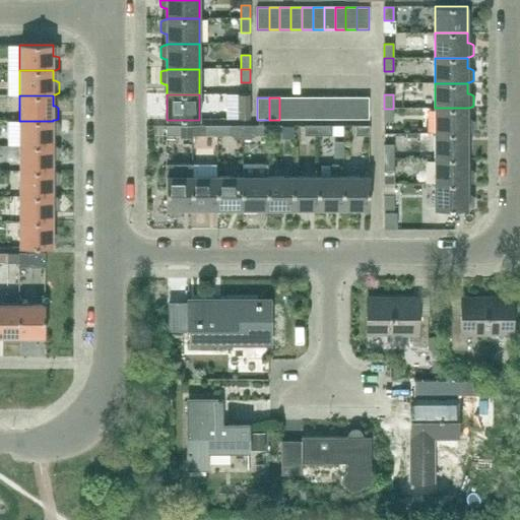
[(279,120),(290,120),(290,98),(279,98),(279,120)]
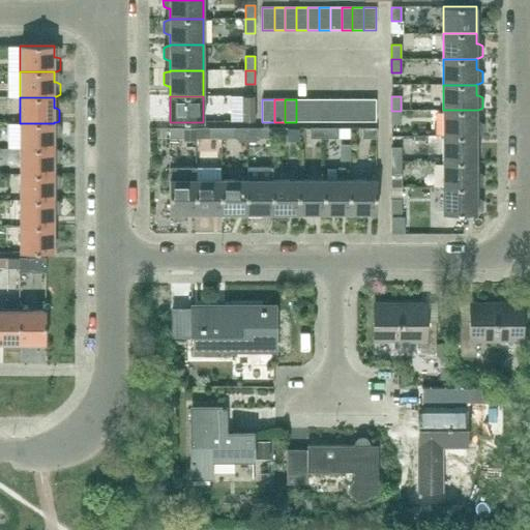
[(296,122),(307,122),(307,99),(296,99),(296,122)]
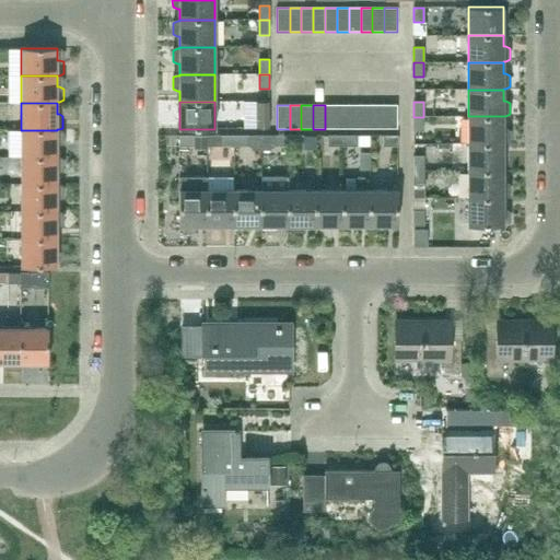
[(325,129),(337,129),(337,105),(325,105),(325,129)]
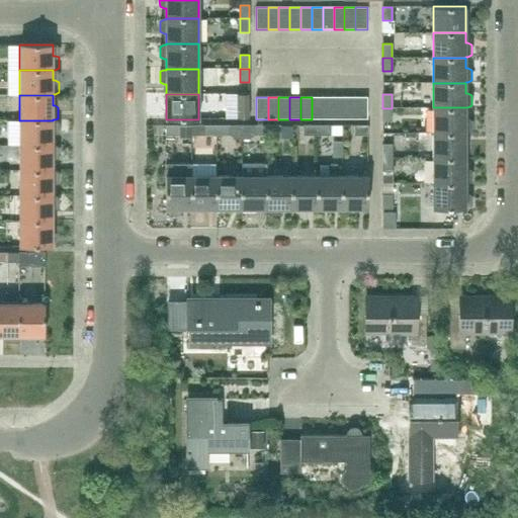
[(312,119),(323,119),(323,97),(312,97),(312,119)]
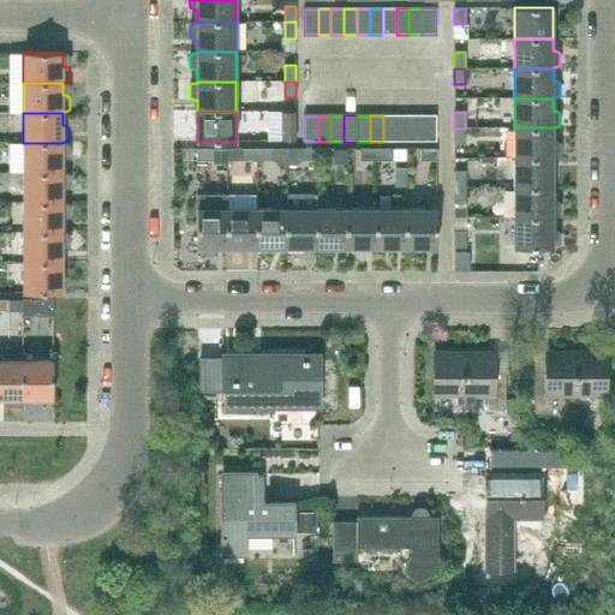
[(383,142),(396,142),(396,115),(383,115),(383,142)]
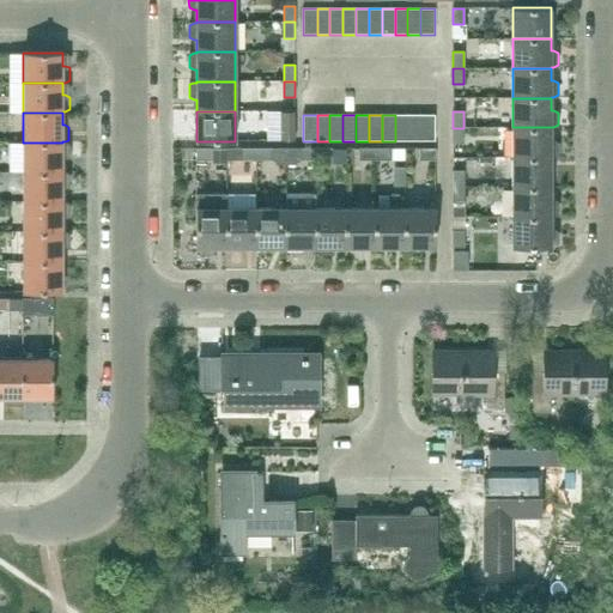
[(395,141),(407,141),(407,115),(395,115),(395,141)]
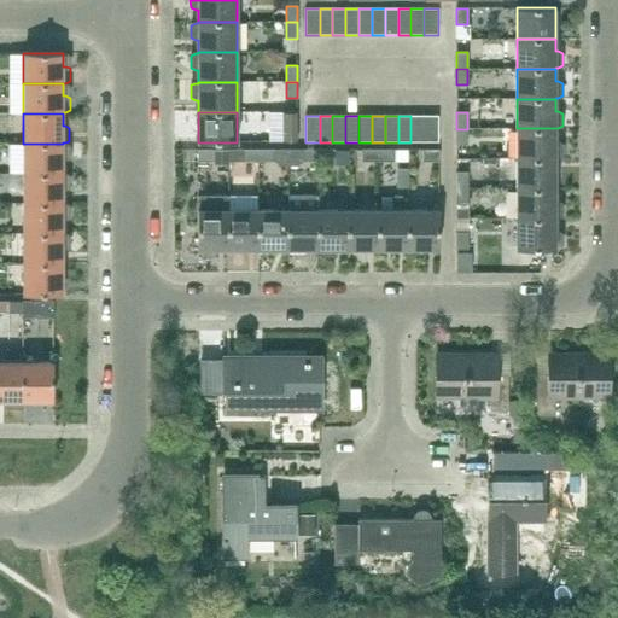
[(410,143),(424,143),(424,116),(410,116),(410,143)]
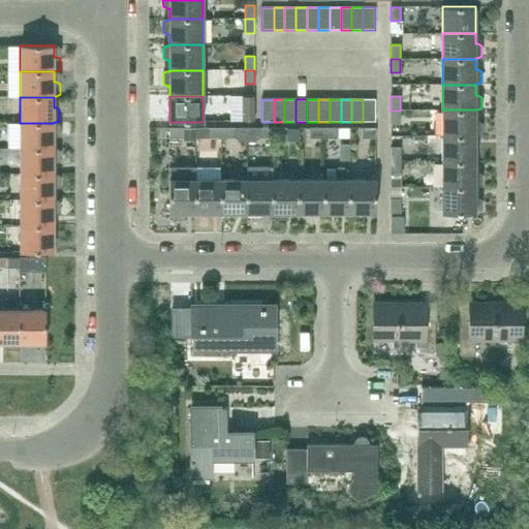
[(363,122),(375,122),(375,99),(363,99),(363,122)]
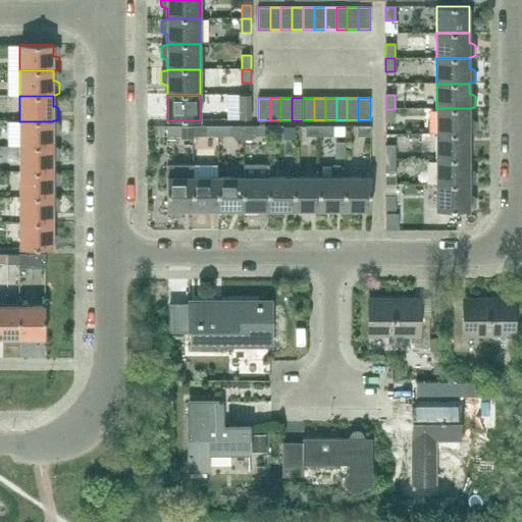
[(251,120),(251,106),(242,106),(242,115),(233,115),(233,120),(251,120)]
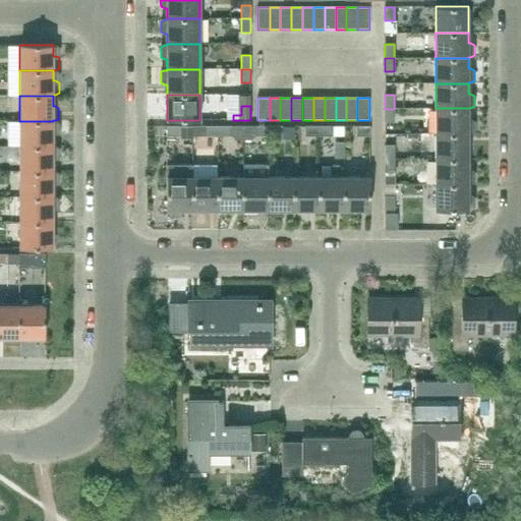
[(470,133),(474,131),(474,120),(470,119),(468,119),(468,108),(436,108),(436,133),(468,133),(470,133)]
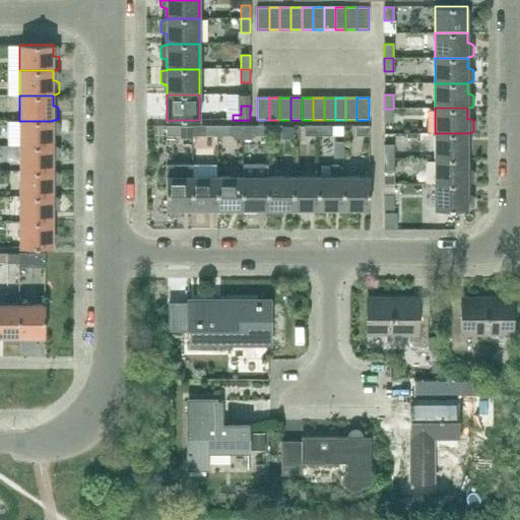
[(393,109),(384,109),(384,122),(393,122),(393,109)]
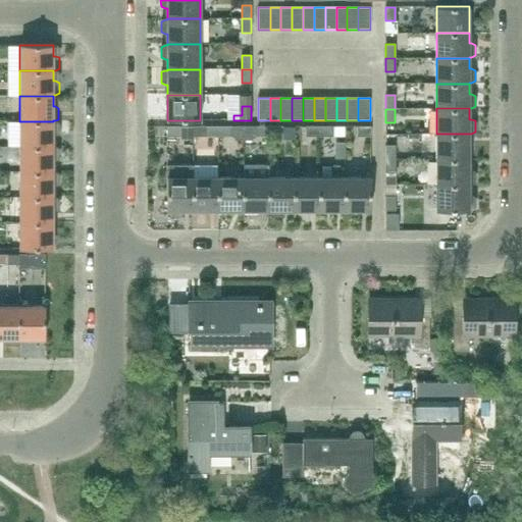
[(55,146),(58,144),(58,134),(55,132),(53,132),(53,121),(19,121),(19,147),(53,147),(53,146),(55,146)]
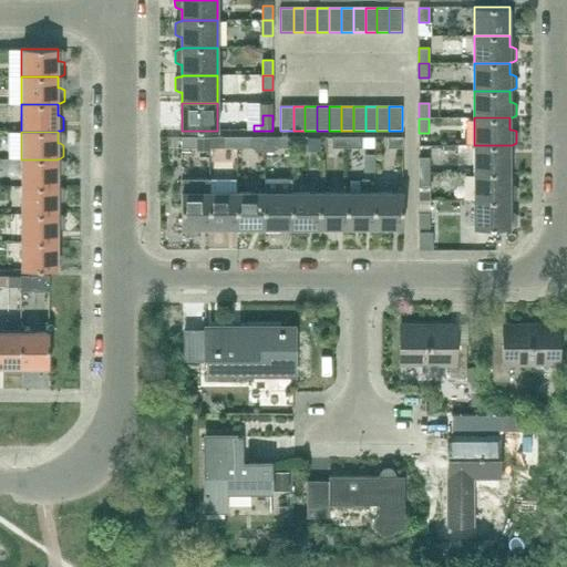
[(182,148),(196,148),(196,137),(182,137),(182,148)]
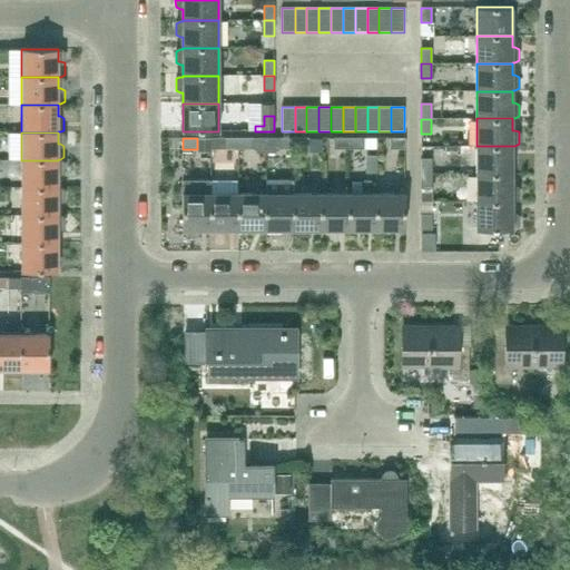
[(224,149),(238,149),(238,138),(224,138),(224,149)]
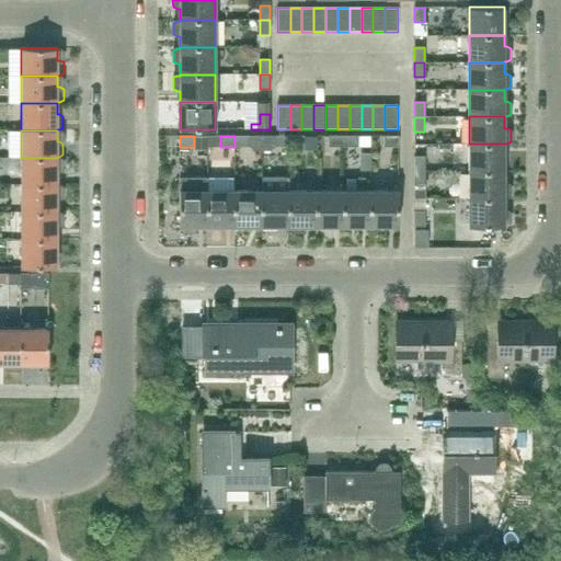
[(235,136),(235,147),(249,147),(249,136),(235,136)]
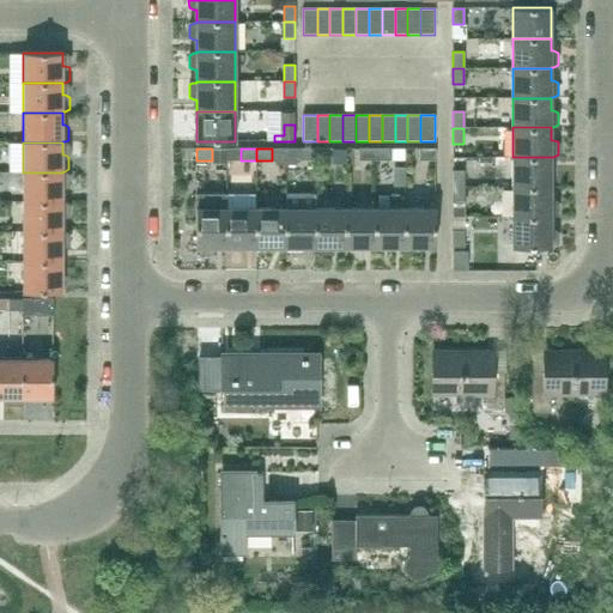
[(299,161),(316,161),(316,149),(299,149),(299,161)]
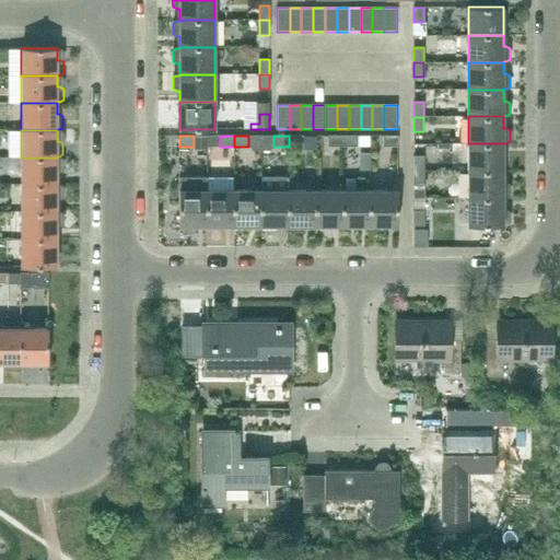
[(289,147),(303,147),(316,147),(316,136),(289,136),(289,147)]
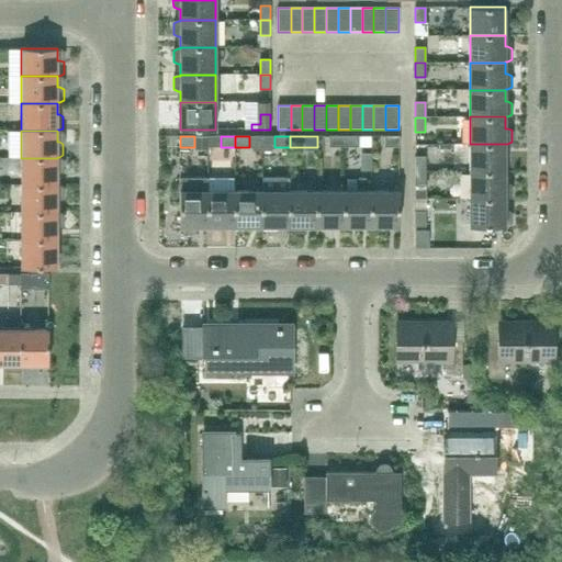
[(329,147),(344,147),(344,136),(329,136),(329,147)]
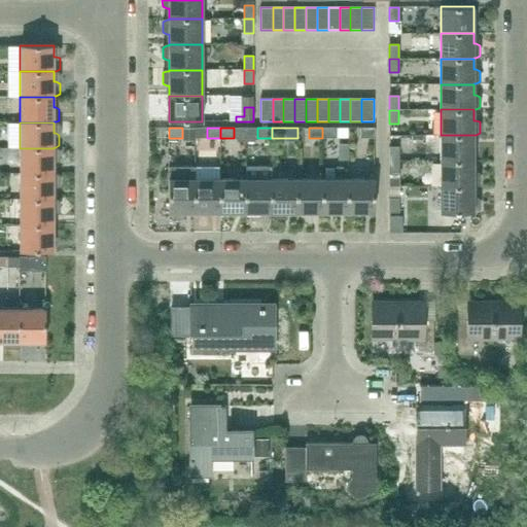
[(322,128),(322,138),(337,138),(337,128),(322,128)]
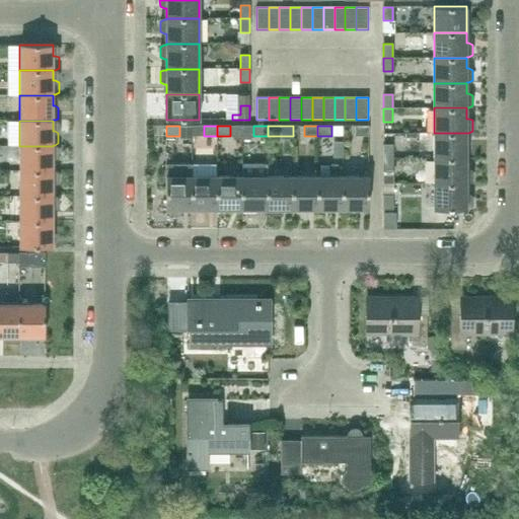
[(355,136),(369,136),(369,126),(355,126),(355,136)]
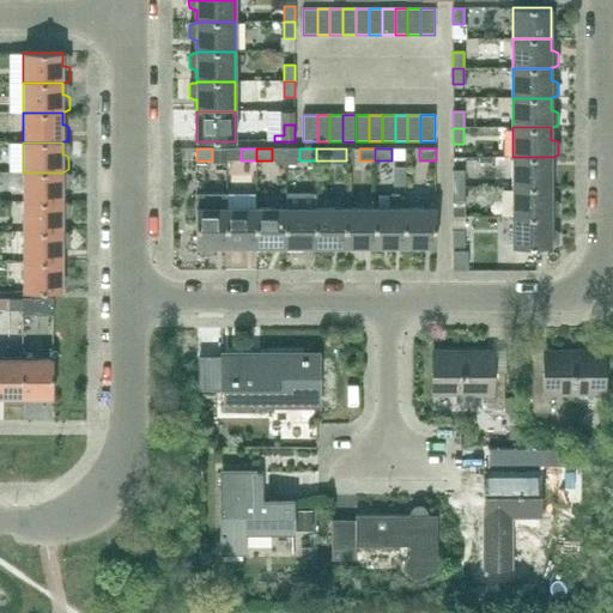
[(553,186),(558,184),(558,171),(553,170),(551,170),(551,157),(513,157),(513,187),(551,187),(551,186),(553,186)]
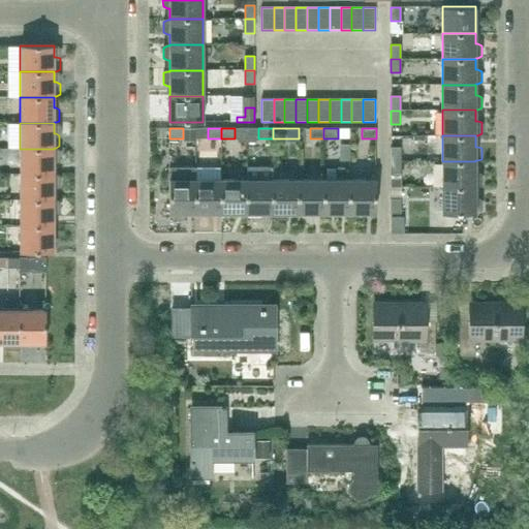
[(391,161),(400,161),(400,147),(391,148),(391,161)]
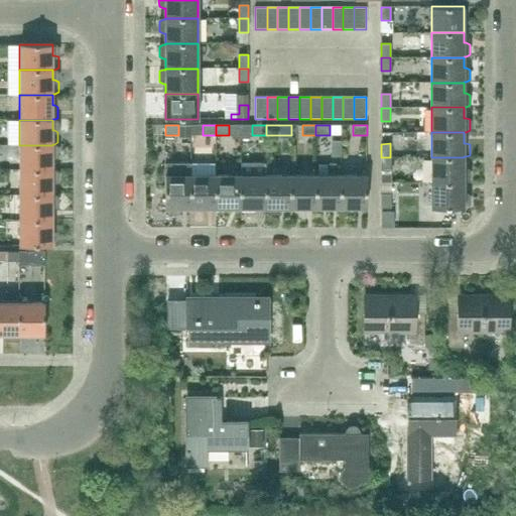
[(54,169),(57,167),(57,157),(54,155),(52,155),(52,145),(19,145),(19,170),(52,170),(52,169),(54,169)]
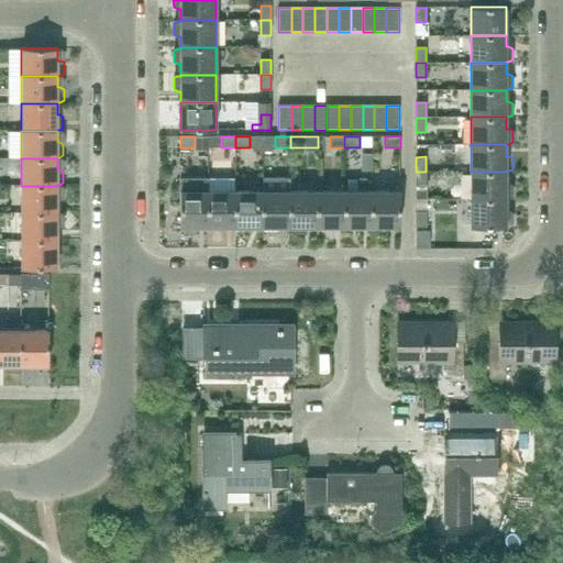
[(426,172),(416,172),(416,186),(426,186),(426,172)]
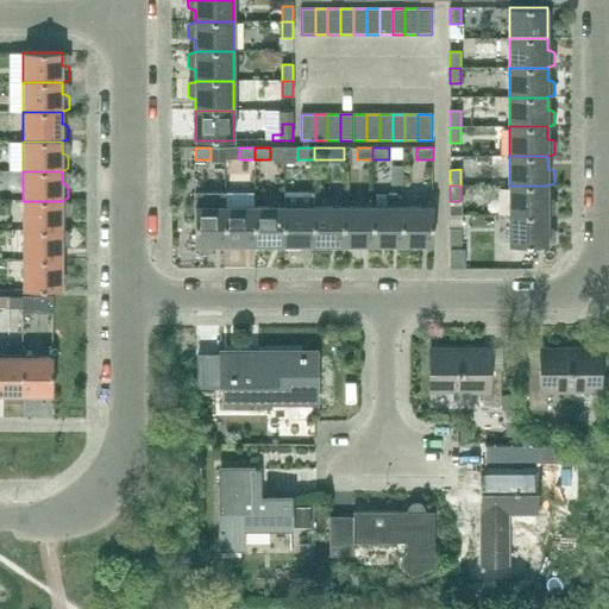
[(550,214),(554,212),(554,200),(550,198),(547,198),(547,186),(509,186),(509,215),(547,215),(547,214),(550,214)]
